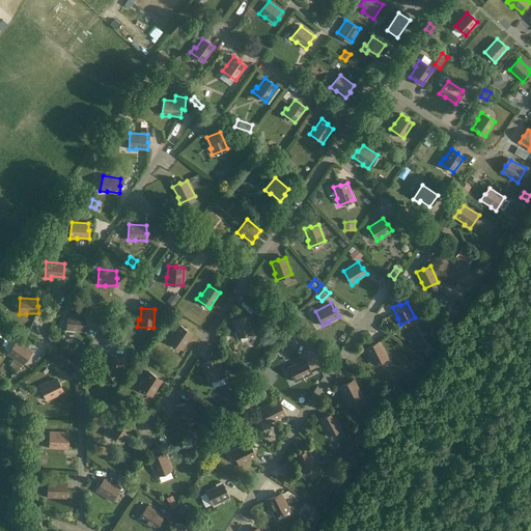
[(86,316),(67,315),(66,332),(73,332),(74,330),(85,331),(86,316)]
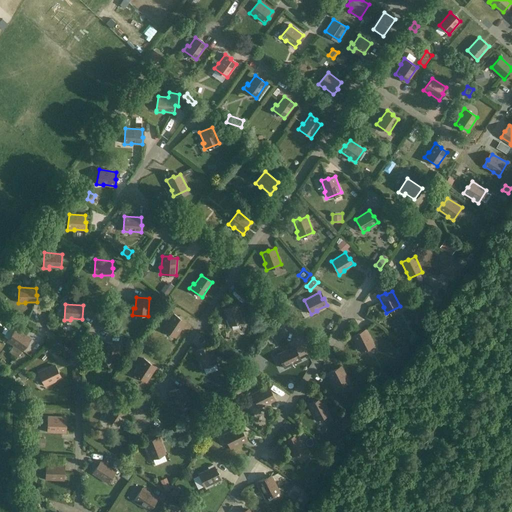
[(224,309),(228,320),(226,320),(228,326),(243,321),(237,304),(224,309)]
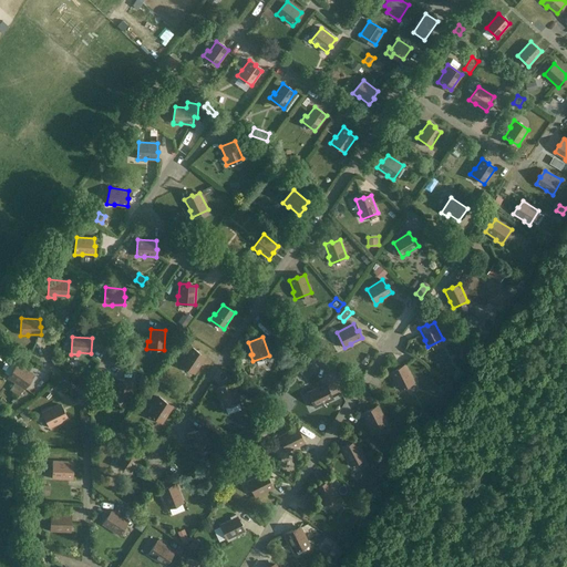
[(194,373),(205,358),(198,353),(198,352),(192,348),(185,358),(184,358),(179,363),(194,373)]
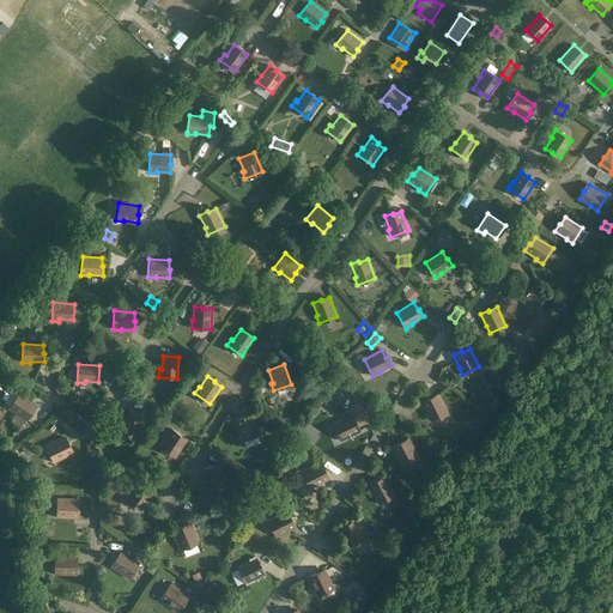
[(331,395),(325,401),(332,410),(338,404),(332,398),(337,394),(335,392),(331,395)]
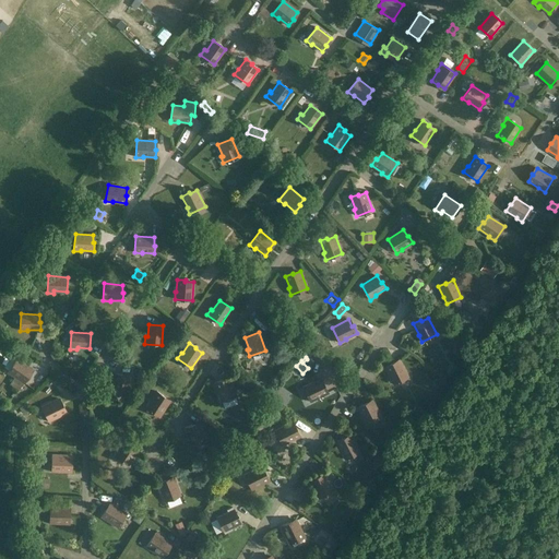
[(27,376),(33,369),(18,358),(8,372),(13,377),(14,376),(24,383),(28,377),(27,376)]
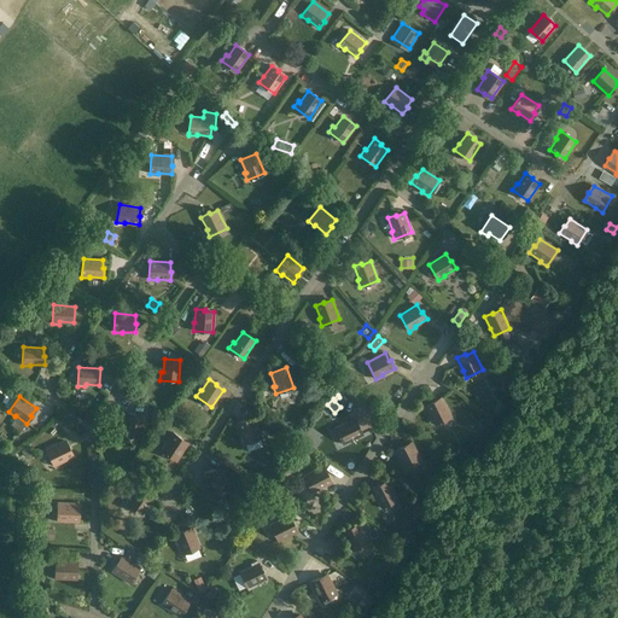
[(433,425),(450,417),(442,398),(433,402),(433,401),(425,406),(431,418),(433,425)]
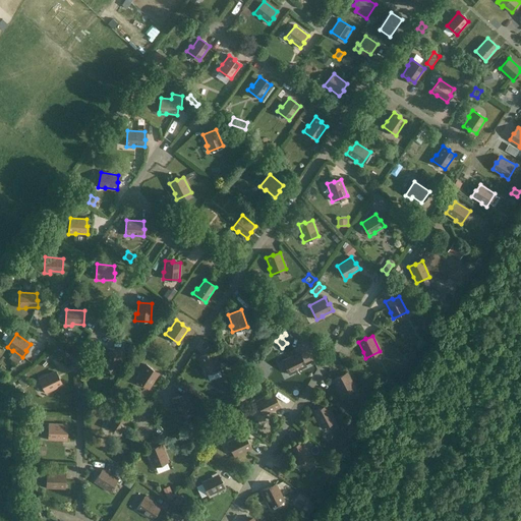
[(120,367),(121,350),(114,350),(114,349),(107,348),(106,360),(105,359),(104,366),(120,367)]
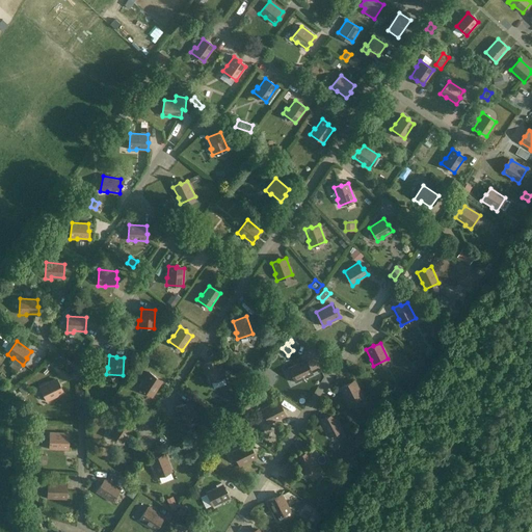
[(204,365),(208,375),(207,376),(210,382),(224,377),(218,361),(212,363),(211,362),(204,365)]
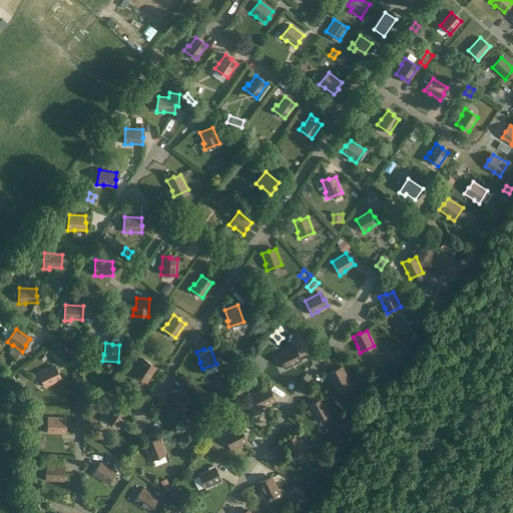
[(291,366),(302,361),(298,354),(297,355),(294,348),(279,355),(286,370),(292,367),(291,366)]
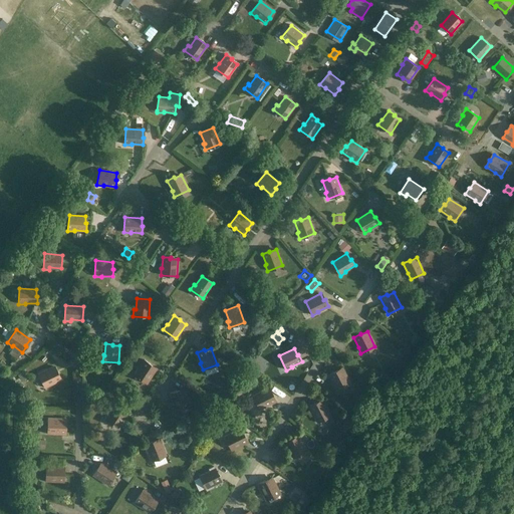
[(147,383),(156,369),(150,365),(151,364),(145,360),(138,369),(137,369),(134,374),(147,383)]
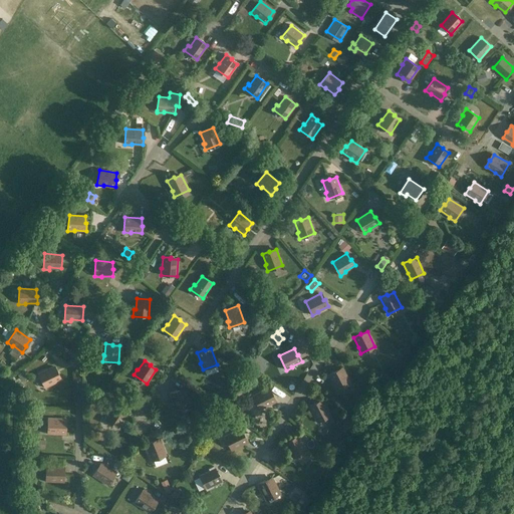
[(51,384),(61,379),(58,372),(57,373),(54,366),(38,373),(45,389),(51,386),(51,384)]
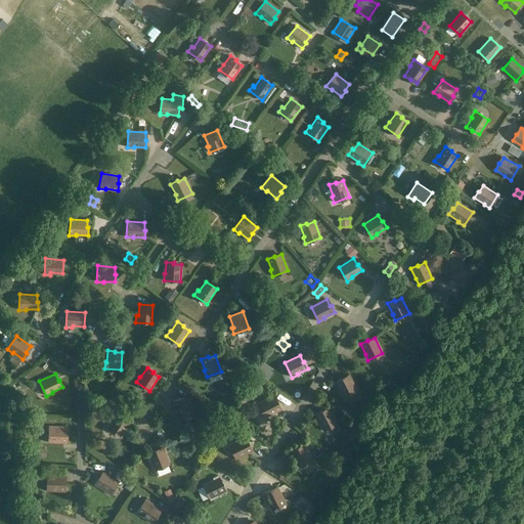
[(343,398),(357,391),(349,376),(343,379),(342,378),(336,382),(341,392),(340,392),(343,398)]
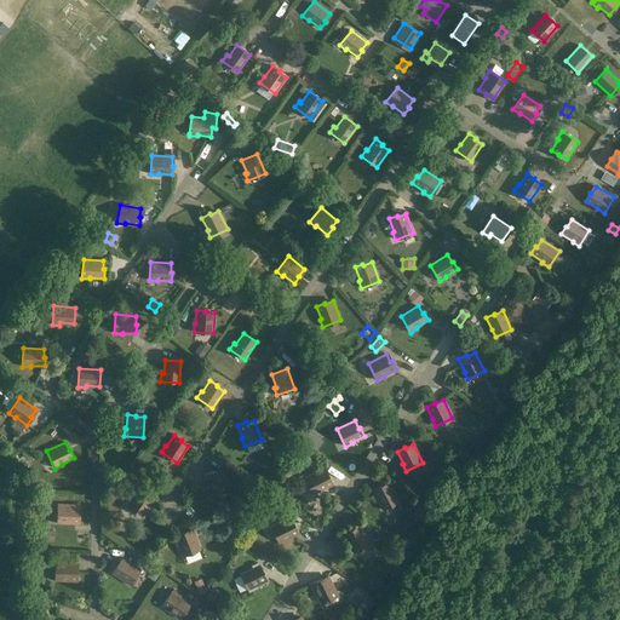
[(32,453),(28,447),(22,451),(26,457),(32,453)]
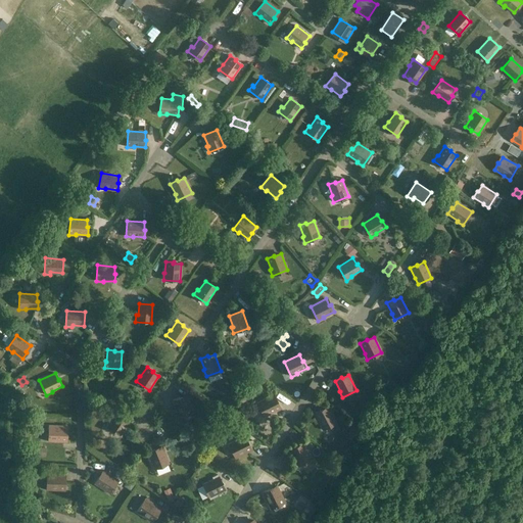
[(173,400),(177,412),(176,412),(179,418),(193,412),(187,395),(180,398),(180,397),(173,400)]
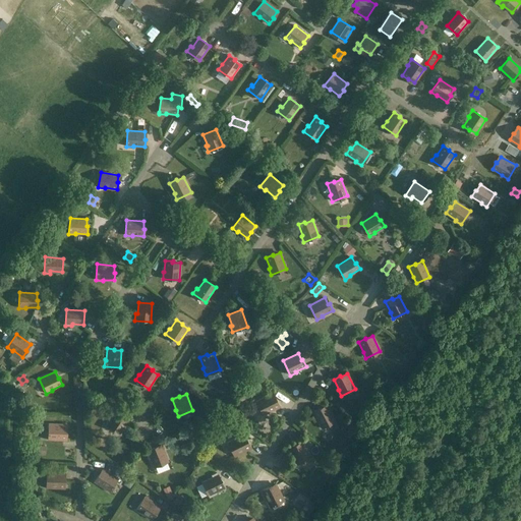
[(270,412),(280,406),(277,400),(276,400),(272,394),(256,402),(264,416),(270,413),(270,412)]
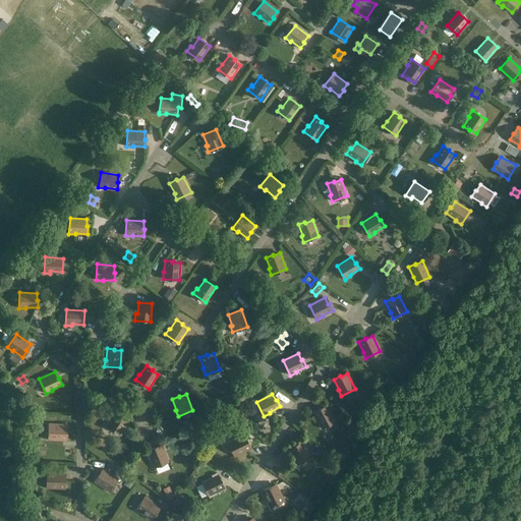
[(321,428),(335,421),(327,406),(321,409),(320,408),(313,411),(319,422),(317,422),(321,428)]
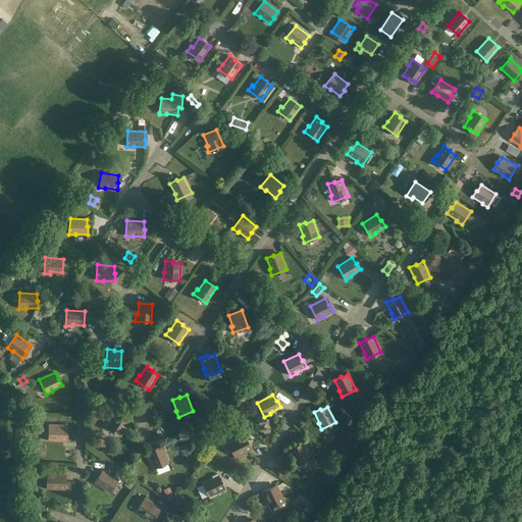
[(112,421),(110,420),(106,425),(120,434),(129,419),(118,411),(112,421)]
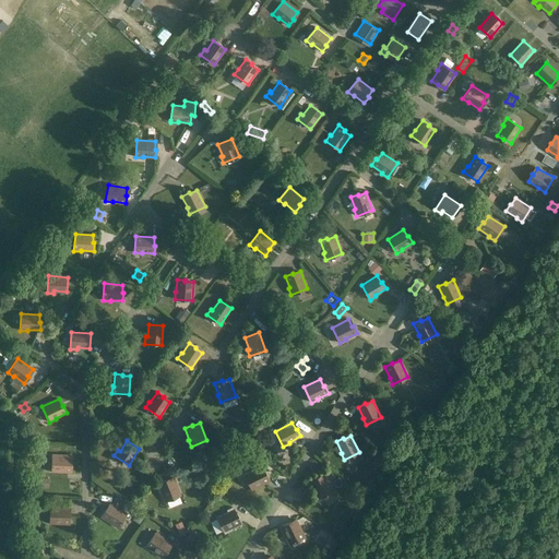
[(72,472),(72,464),(71,464),(71,455),(52,455),(51,472),(59,473),(59,471),(72,472)]
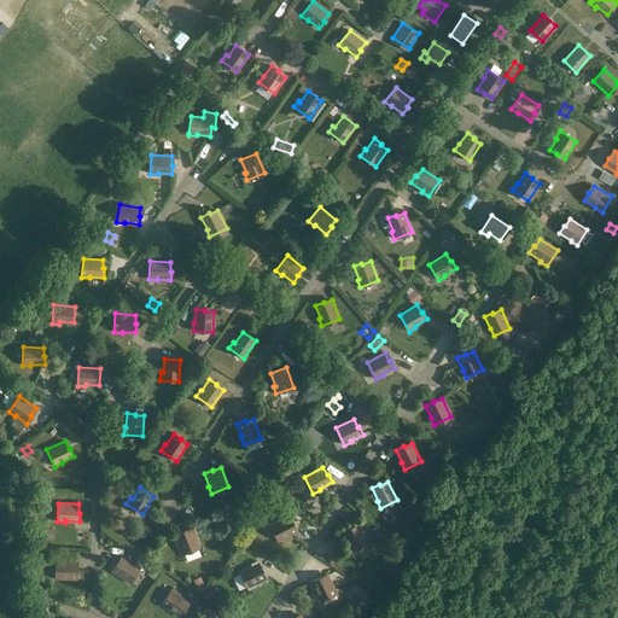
[(285,537),(298,531),(293,523),(292,524),(289,516),(270,525),(279,542),(286,538),(285,537)]
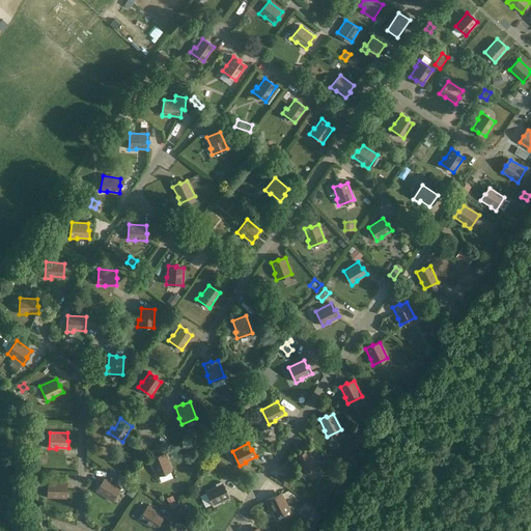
[(314,447),(309,450),(312,456),(317,453),(314,447)]
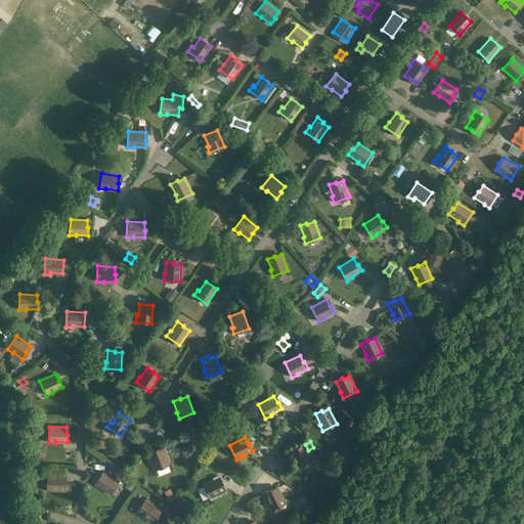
[(299,468),(312,461),(304,445),(298,448),(297,447),(291,450),(296,462),(295,462),(299,468)]
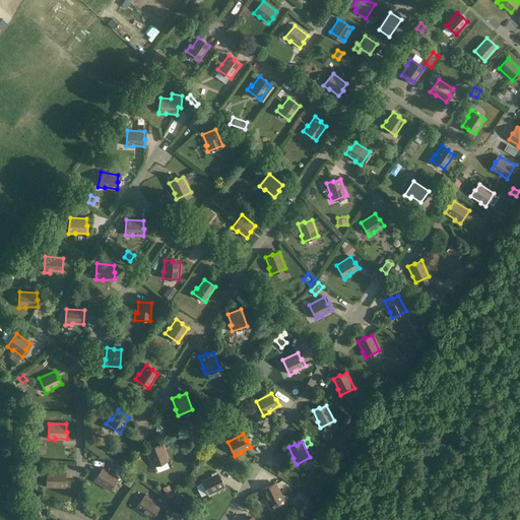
[(46,444),(38,445),(39,453),(47,453),(46,444)]
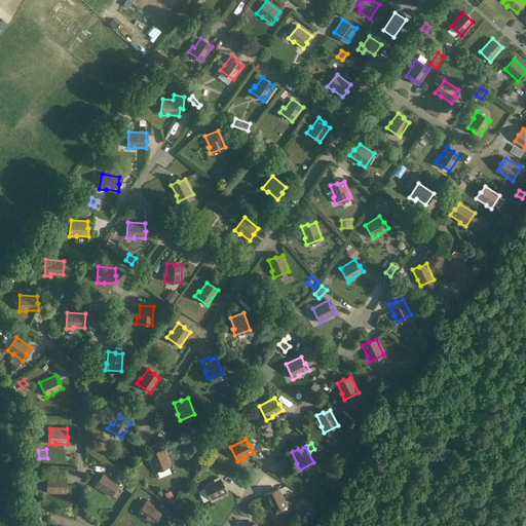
[(149,454),(153,465),(152,465),(155,472),(170,466),(163,450),(156,453),(156,451),(149,454)]
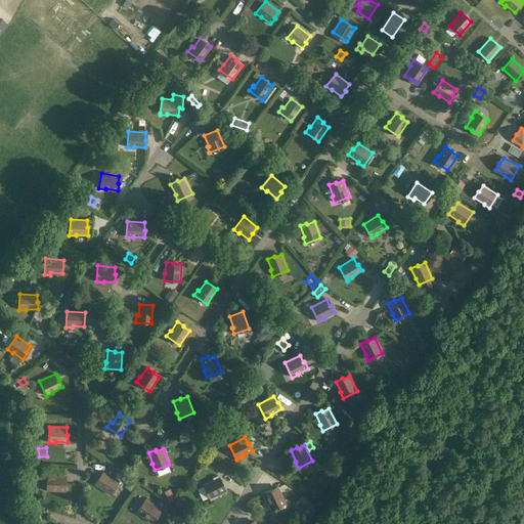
[(129,477),(115,468),(111,473),(121,479),(122,477),(127,481),(129,477)]
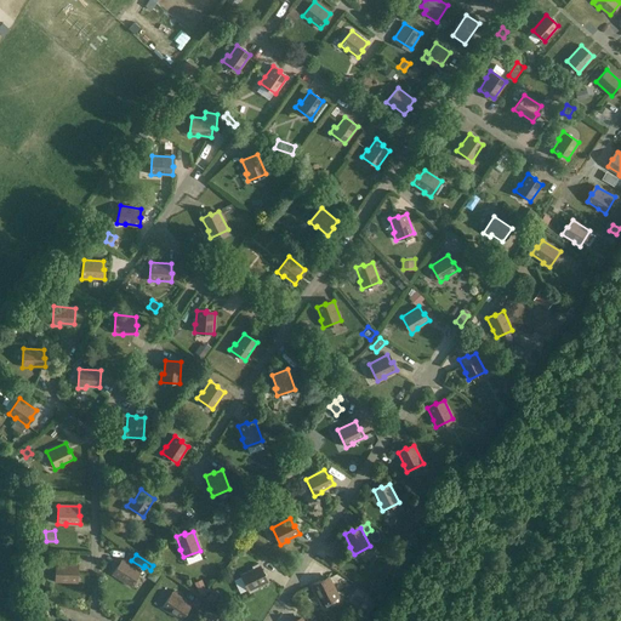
[(130,587),(141,570),(124,559),(119,567),(118,567),(113,574),(125,581),(124,582),(130,587)]
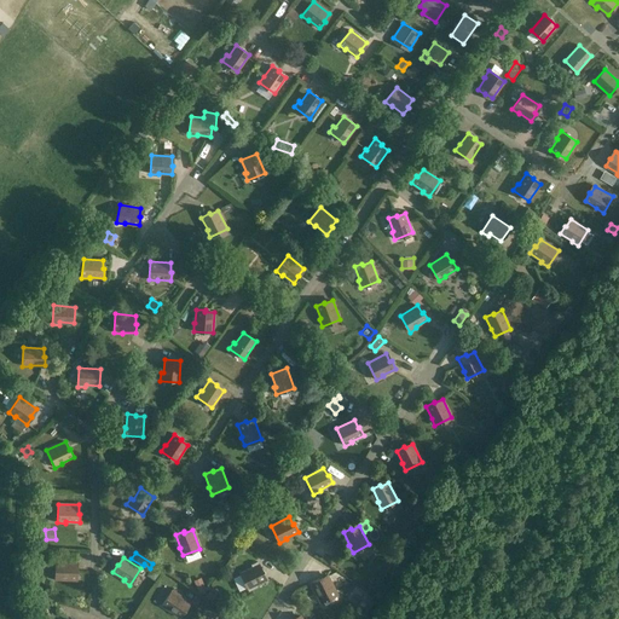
[(77,579),(77,571),(76,571),(76,562),(56,561),(56,580),(63,580),(63,579),(77,579)]
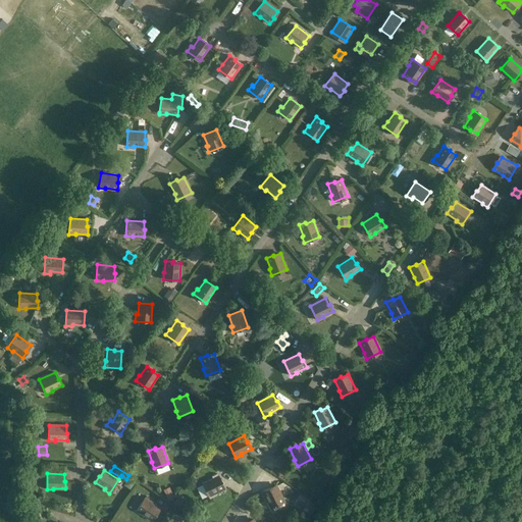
[(214,493),(224,488),(218,476),(203,483),(210,499),(215,496),(214,493)]
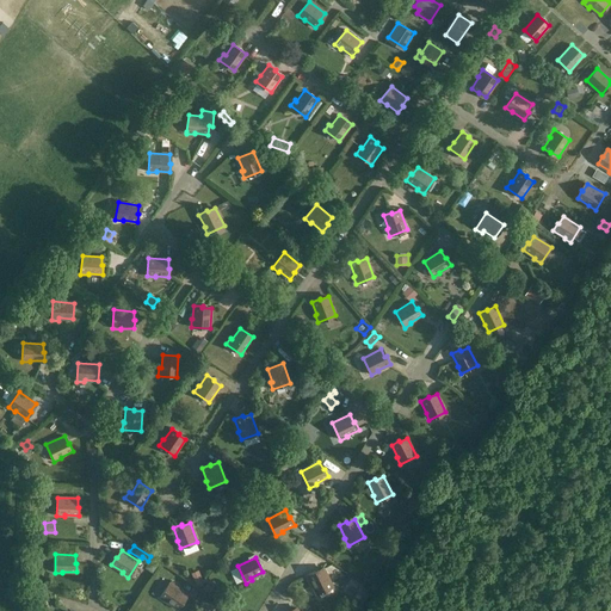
[(316,596),(333,587),(323,568),(316,573),(315,572),(308,575),(314,587),(313,588),(316,596)]
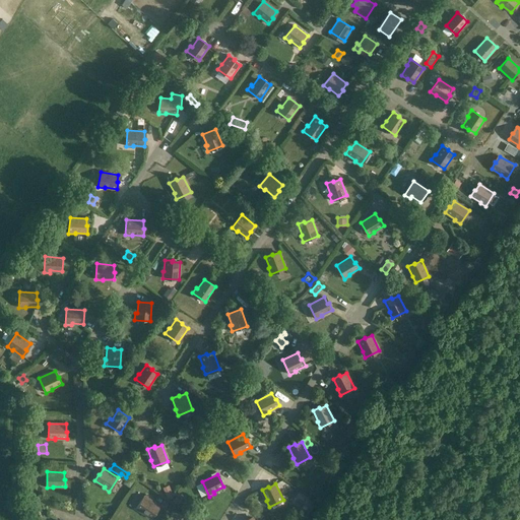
[(180,504),(184,498),(178,494),(174,500),(180,504)]
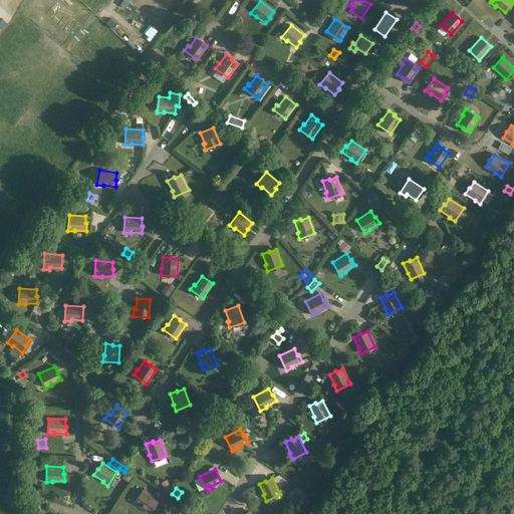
[(153,506),(157,500),(143,490),(134,503),(140,507),(141,506),(150,512),(154,506),(153,506)]
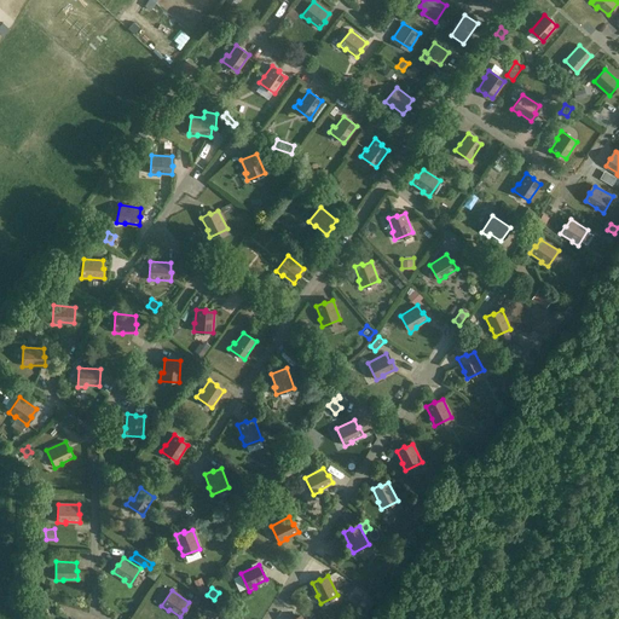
[(203,597),(196,593),(194,597),(195,602),(198,605),(203,597)]
